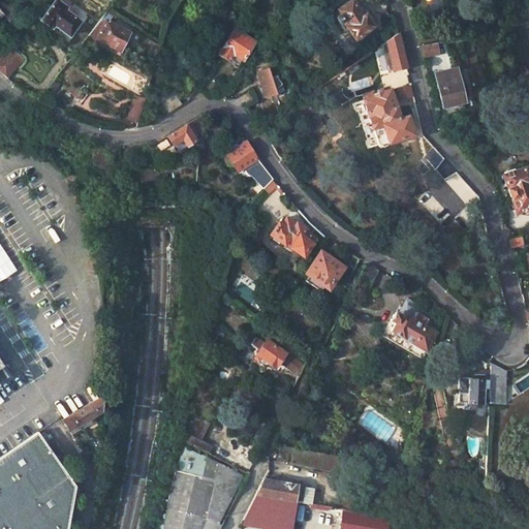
[(65,41),(81,20),(66,9),(68,6),(58,0),(53,0),(39,18),(51,28),(50,29),(65,41)]
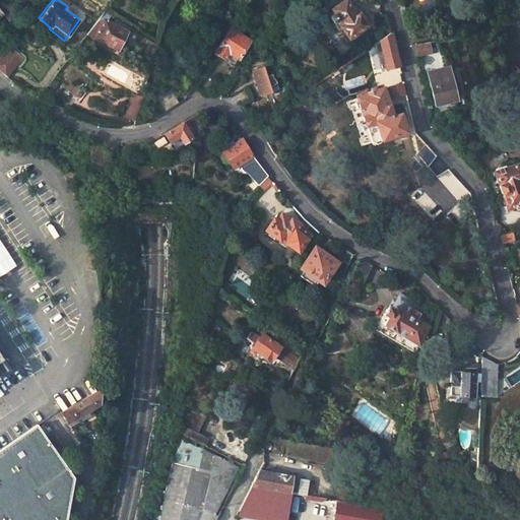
[(334,22),(337,28),(340,26),(350,41),(362,34),(361,33),(369,26),(356,8),(354,10),(346,0),(344,0),(331,8),(334,13),(330,15),(329,18),(332,22),(334,22)]
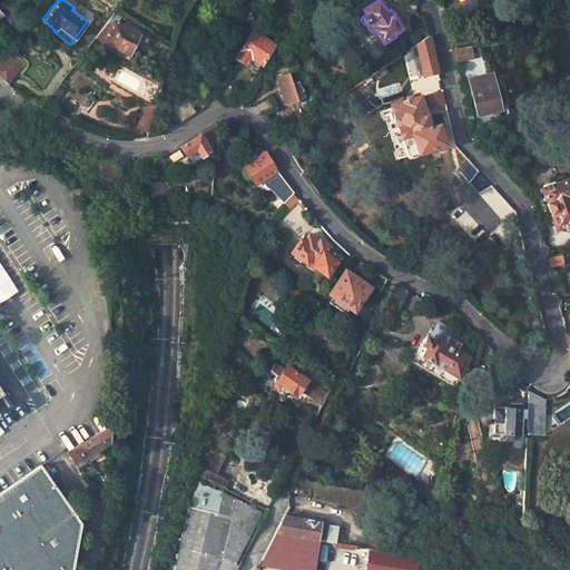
[(470,9),(468,0),(455,0),(458,11),(470,9)]
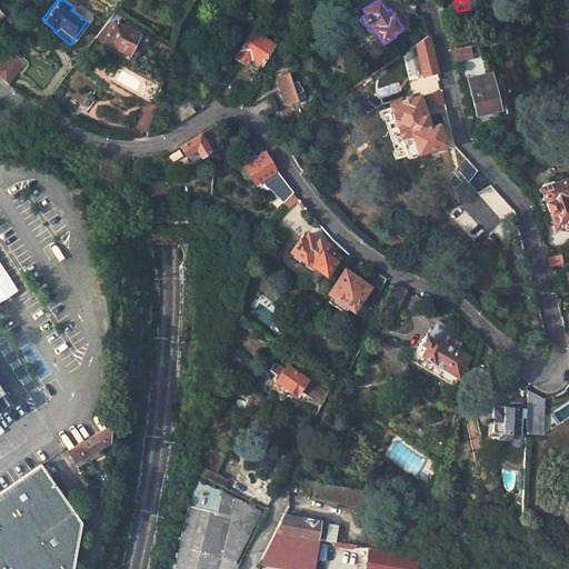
[(107,17),(92,36),(128,55),(138,33),(107,17)]
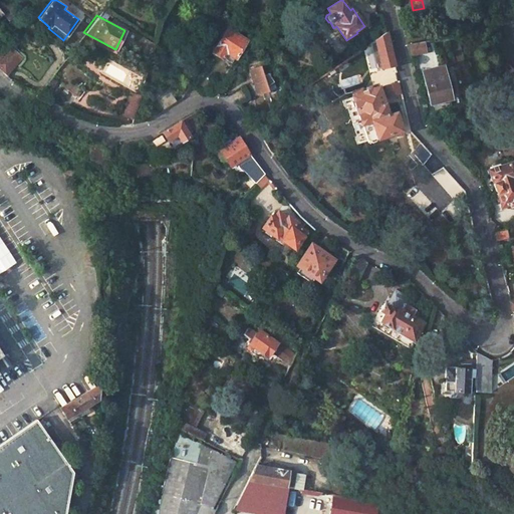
[(378,28),(383,37),(388,34),(384,22),(378,28)]
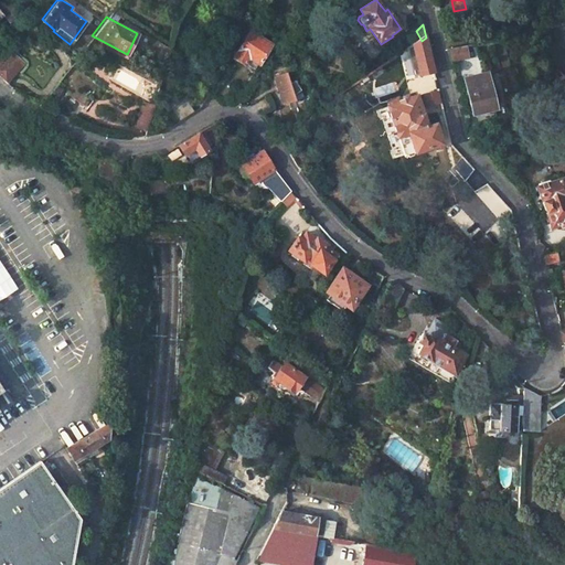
[(272,43),(253,31),(236,56),(247,63),(249,60),(258,65),(272,43)]
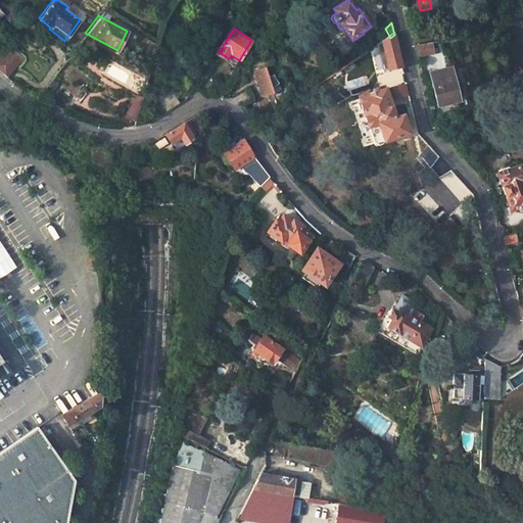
[(387,40),(381,43),(388,70),(401,68),(394,35),(390,38),(387,40)]
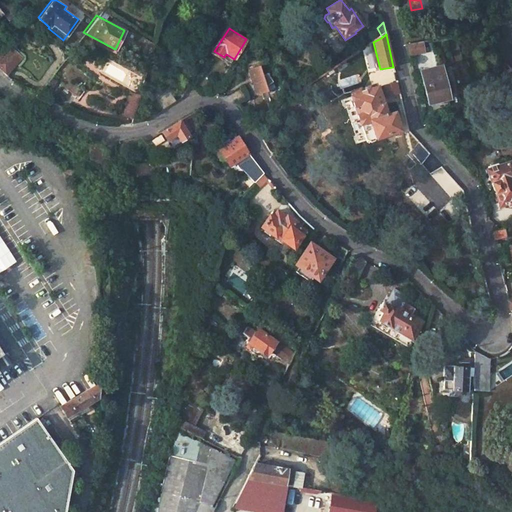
[(22,57),(11,47),(18,39),(12,35),(0,48),(0,69),(6,76),(22,57)]
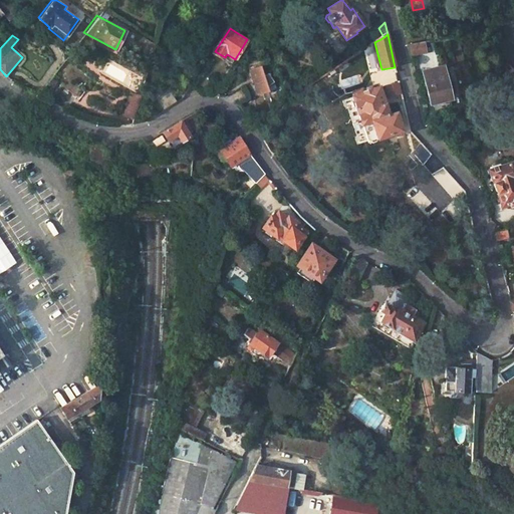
[(412,44),(415,57),(428,55),(425,41),(412,44)]
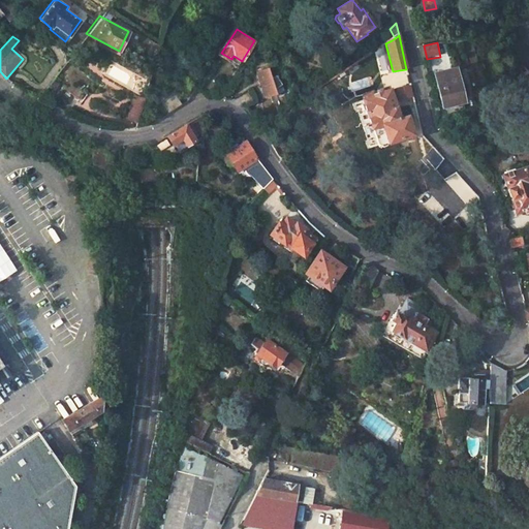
[(269,68),(255,72),(263,98),(277,94),(275,89),(282,85),(276,75),(272,79),(269,68)]
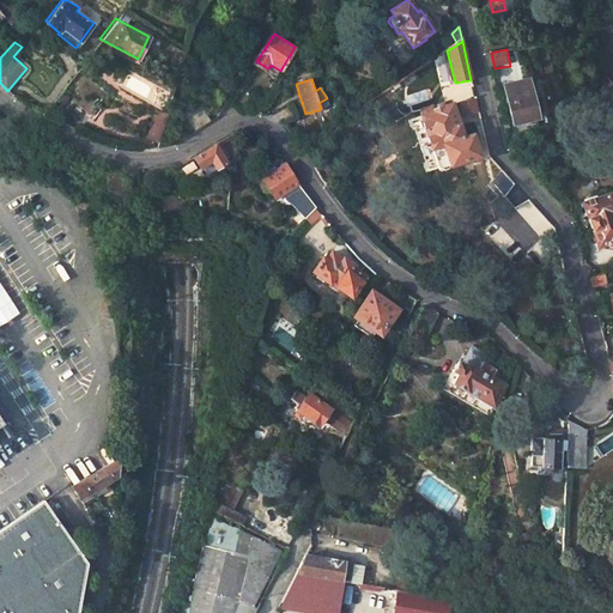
[(528,82),(504,87),(513,126),(538,120),(528,82)]
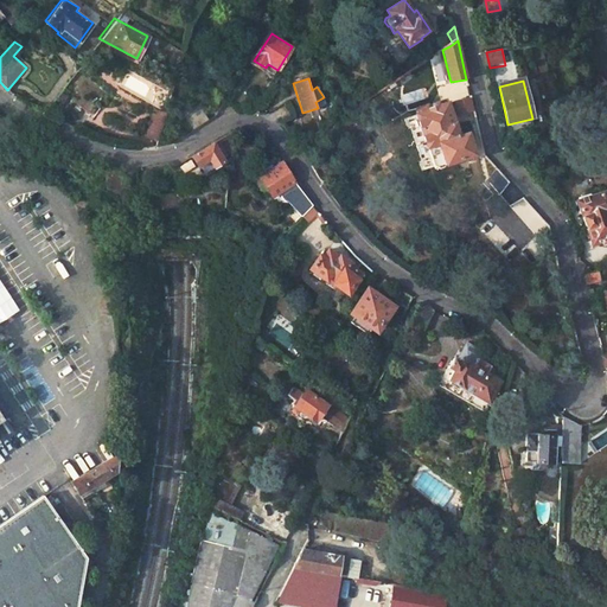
[(227,100),(242,109),(249,97),(235,87),(227,100)]
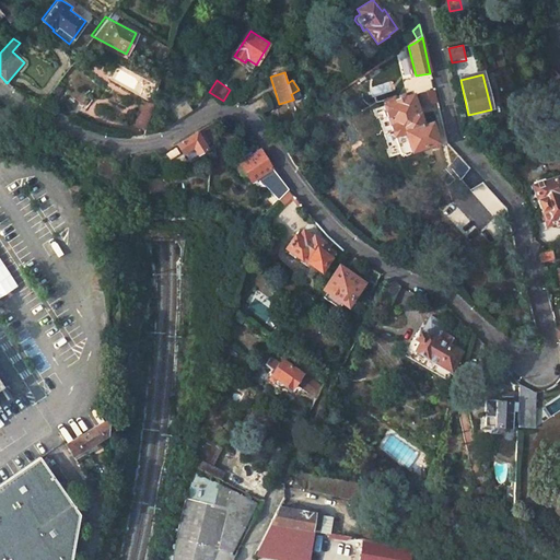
[(69,83),(53,106),(61,115),(62,113),(70,119),(85,93),(69,83)]
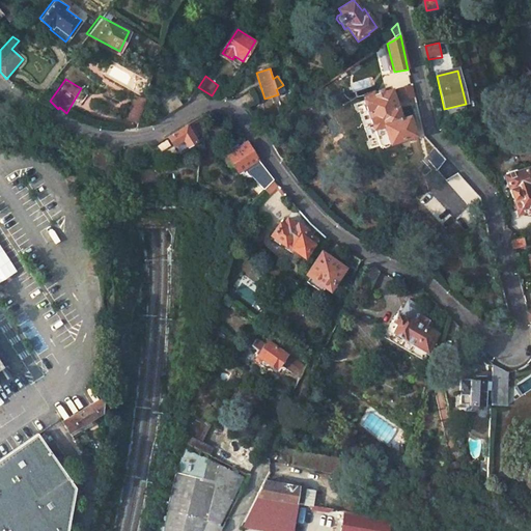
[(381,86),(362,92),(380,143),(381,145),(382,146),(383,147),(388,145),(389,143),(416,135),(410,114),(401,117),(392,88),(383,91),(381,86)]
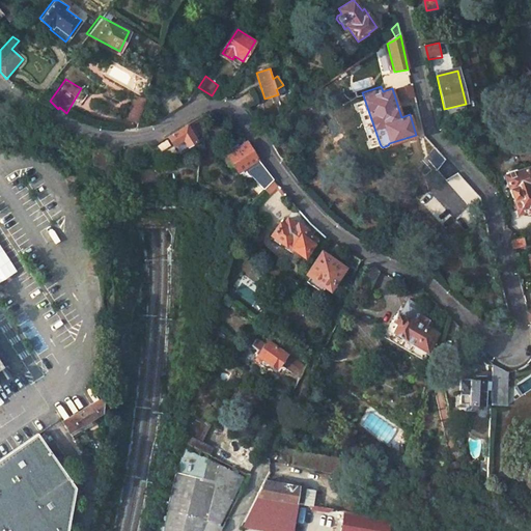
[(168,115),(183,106),(178,99),(180,94),(172,89),(158,99),(168,115)]
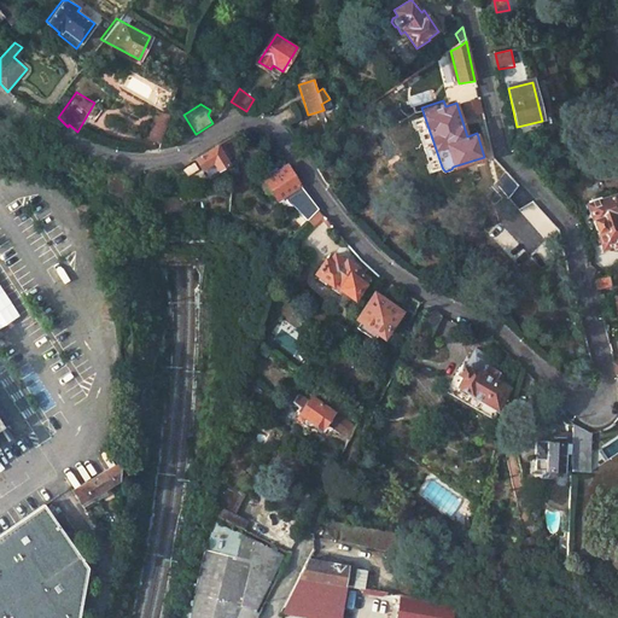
[(155,115),(147,138),(161,143),(169,115),(159,112),(158,116),(155,115)]
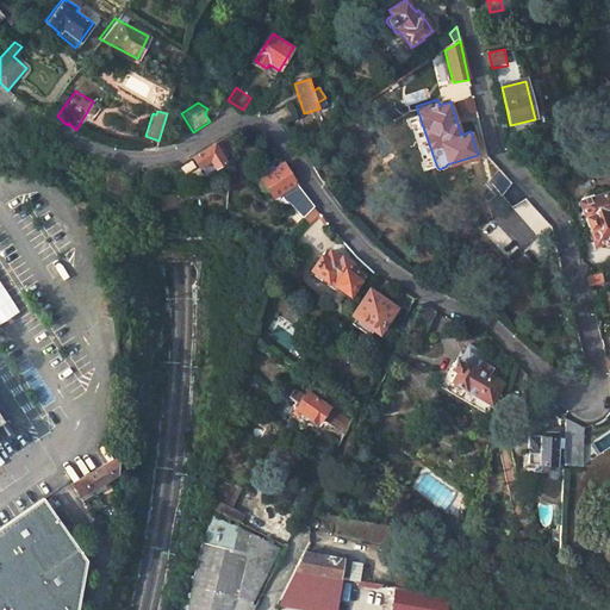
[(191,160),(197,169),(201,167),(205,174),(225,162),(215,145),(191,160)]
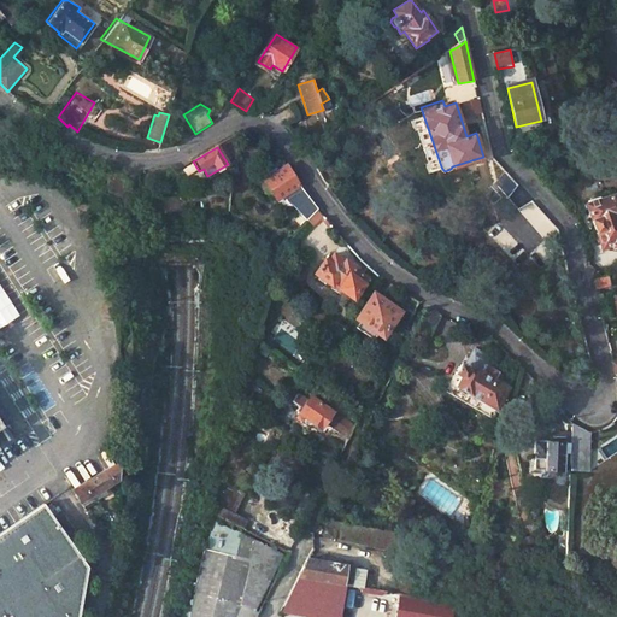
[(286,165),(265,180),(280,200),(300,184),(286,165)]
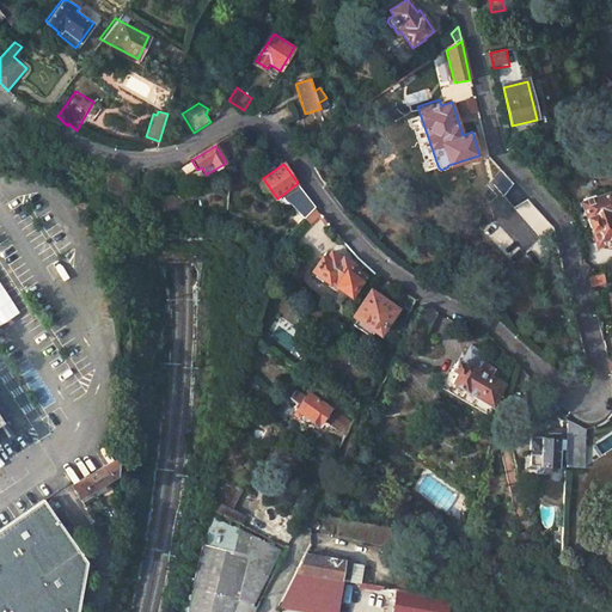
[(581,204),(595,246),(606,244),(606,246),(611,244),(611,194),(598,199),(597,197),(594,196),(585,200),(583,203),(581,204)]
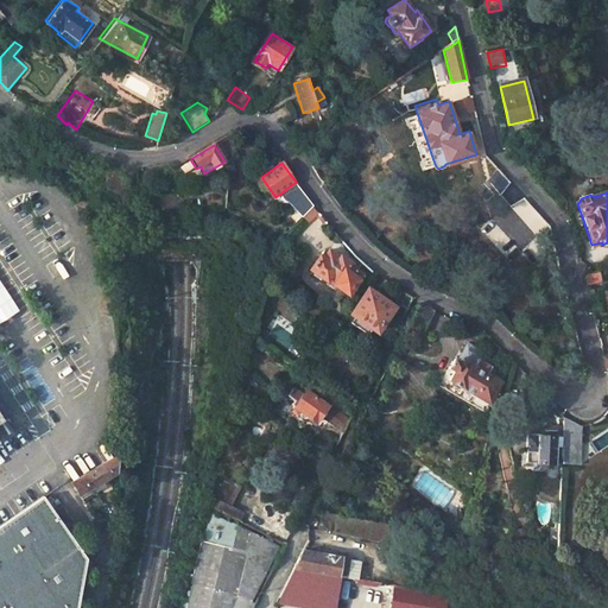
[(314,208),(305,196),(290,210),(298,220),(305,215),(314,208)]
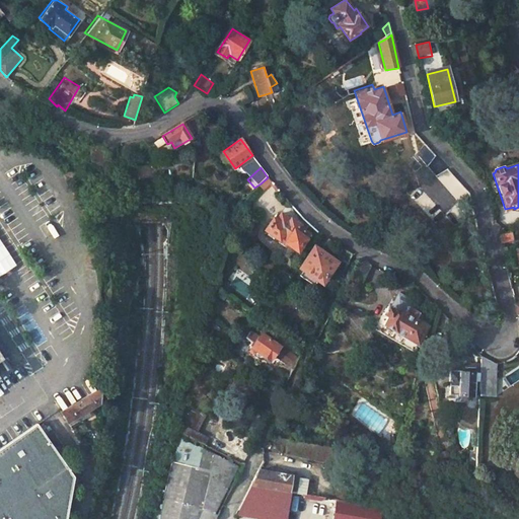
[(261,183),(265,188),(272,182),(268,177),(261,183)]
